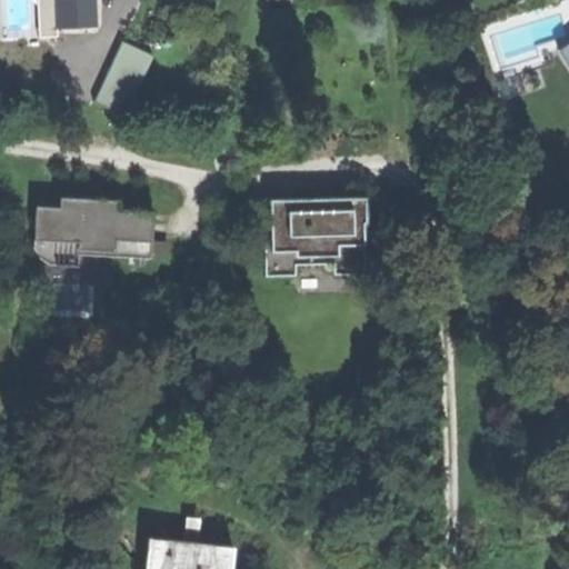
[(36,0),(38,37),(57,36),(56,28),(97,27),(95,0),(36,0)]
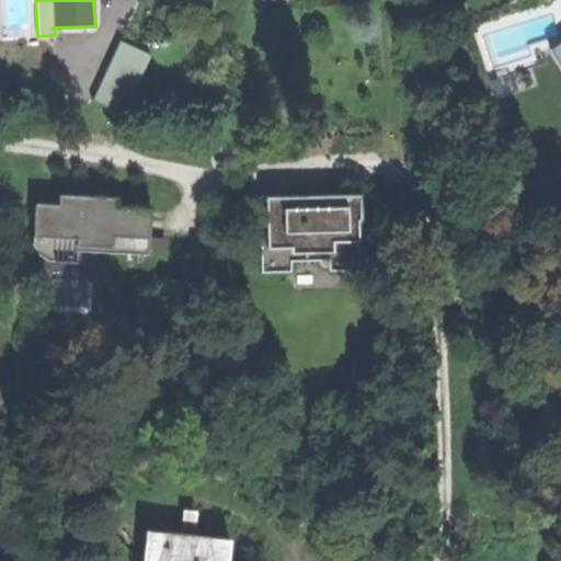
[(356,268),(359,268),(358,217),(362,217),(361,192),(253,195),(252,193),(250,194),(251,235),(254,235),(253,231),(261,231),(263,271),(292,270),(292,259),(310,258),(329,256),(329,262),(356,261),(356,268)]
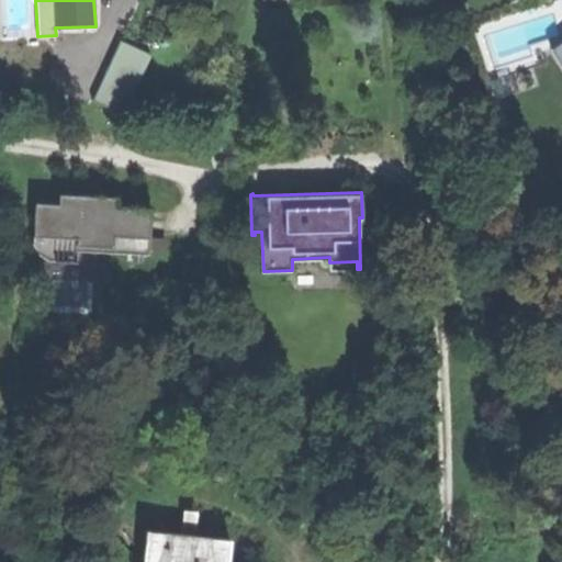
[(58,193),(58,203),(79,204),(79,194),(58,193)]
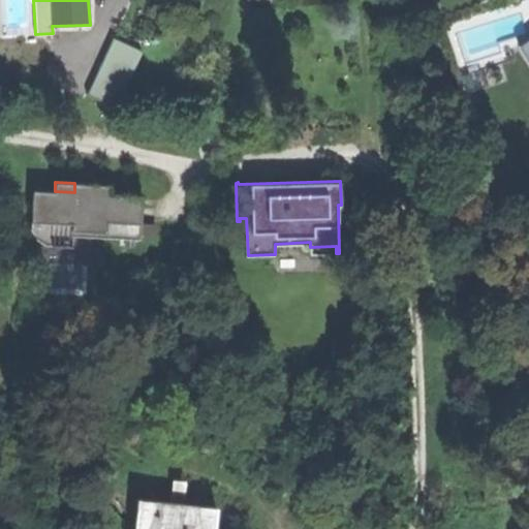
[(45,246),(72,247),(72,231),(98,232),(141,235),(142,196),(105,194),(106,185),(74,183),(74,192),(55,191),(32,191),(31,228),(35,239),(45,246)]
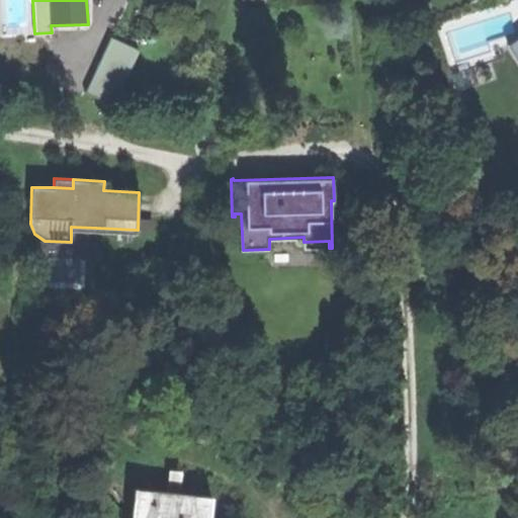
[(167,469),(165,492),(182,494),(185,471),(167,469)]
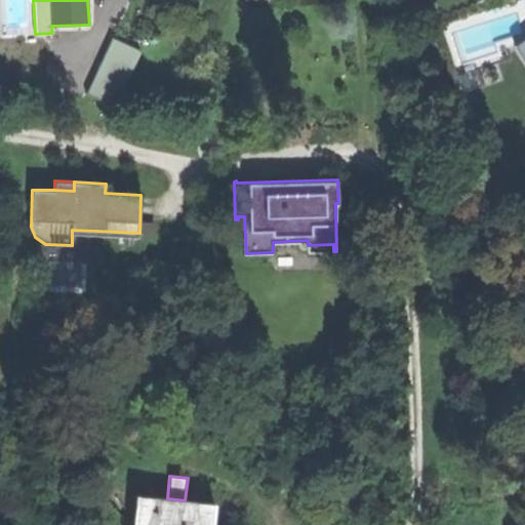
[(211,524),(214,503),(185,500),(167,498),(135,494),(132,524),(211,524)]
